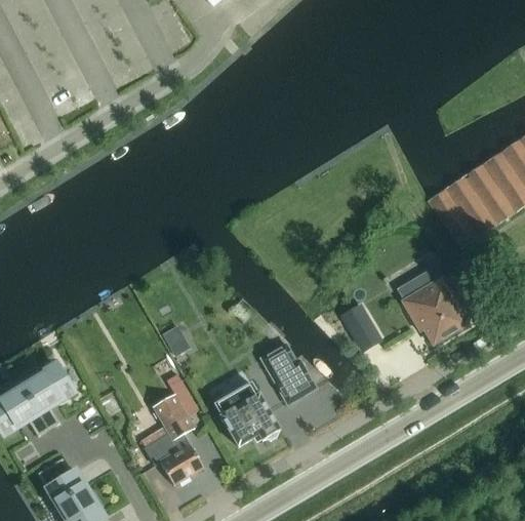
[(459,302),(443,275),(442,276),(437,268),(417,279),(450,332),(467,323),(455,304),(459,302)]
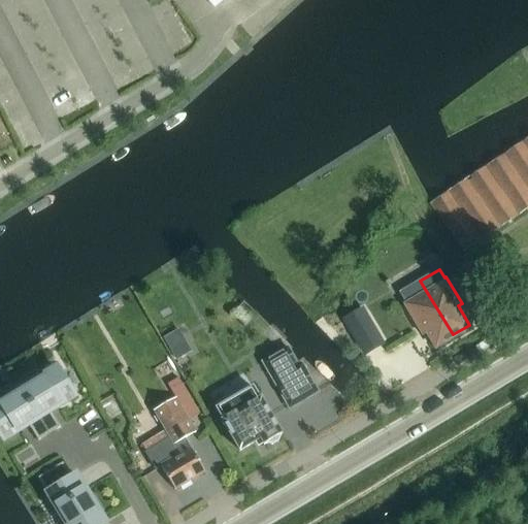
[(424,326),(435,345),(453,334),(420,281),(401,292),(406,300),(404,301),(421,328),(424,326)]
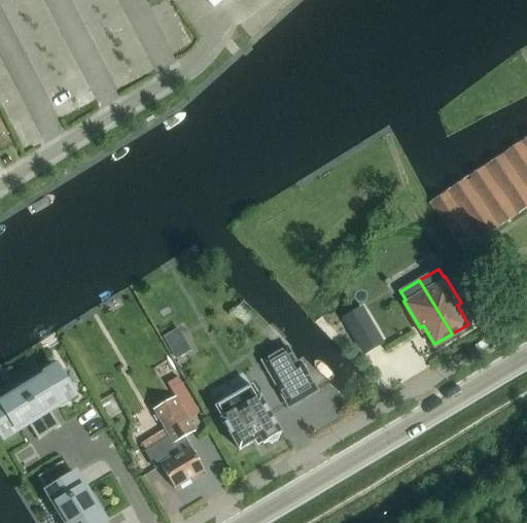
[(360,304),(343,315),(361,346),(379,336),(378,333),(360,304)]
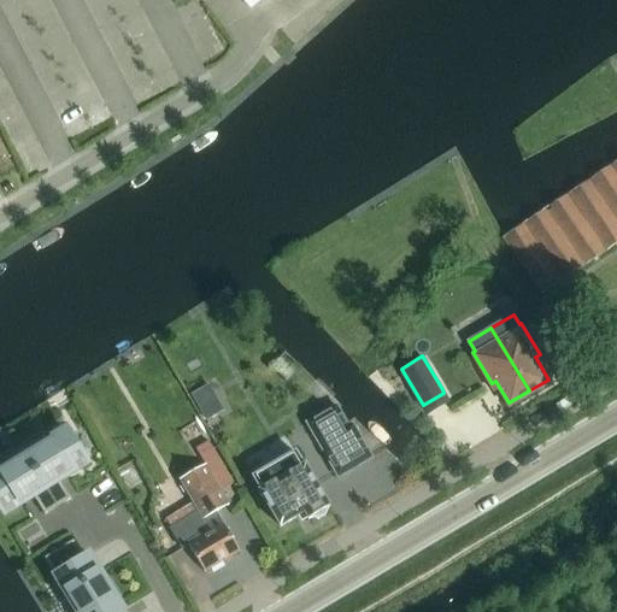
[(375,454),(344,398),(306,418),(339,475),(375,454)]
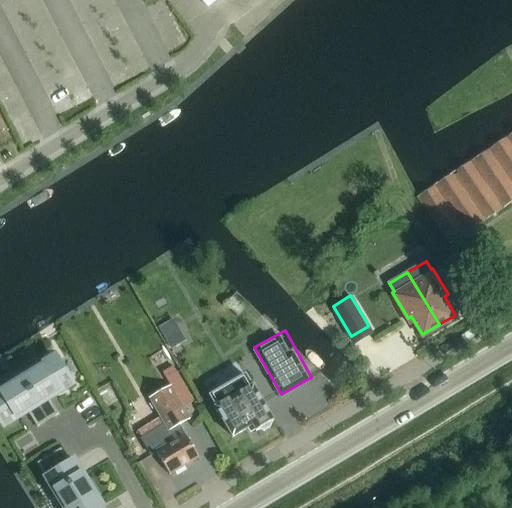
[(171,331),(164,335),(170,346),(177,342),(171,331)]
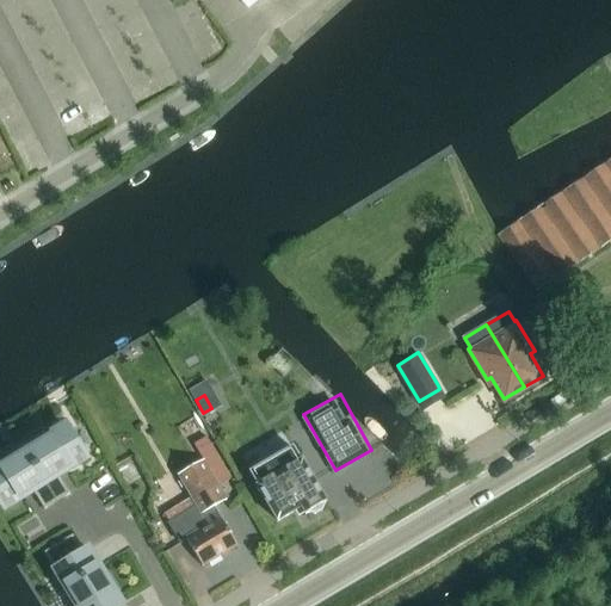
[(56,498),(69,489),(59,471),(85,456),(65,422),(45,433),(41,425),(19,438),(56,498)]
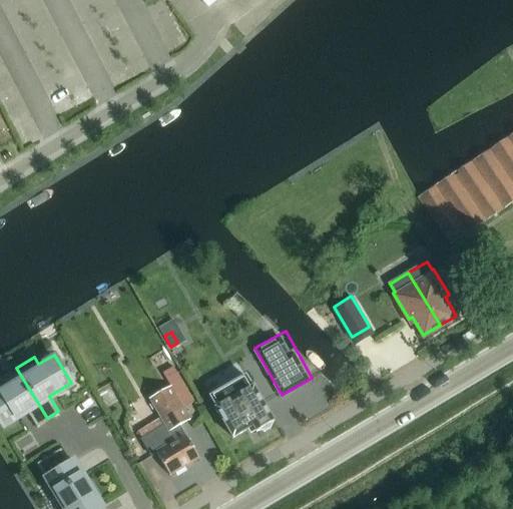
[(174,366),(164,372),(180,400),(190,394),(174,366)]
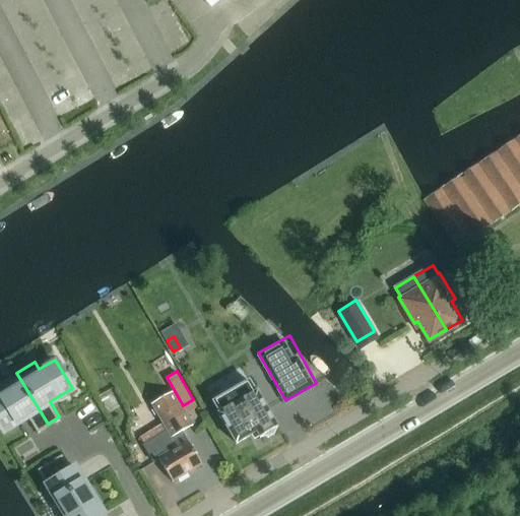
[(37,431),(48,424),(16,373),(0,382),(0,386),(3,391),(0,393),(0,422),(5,429),(27,415),(37,431)]
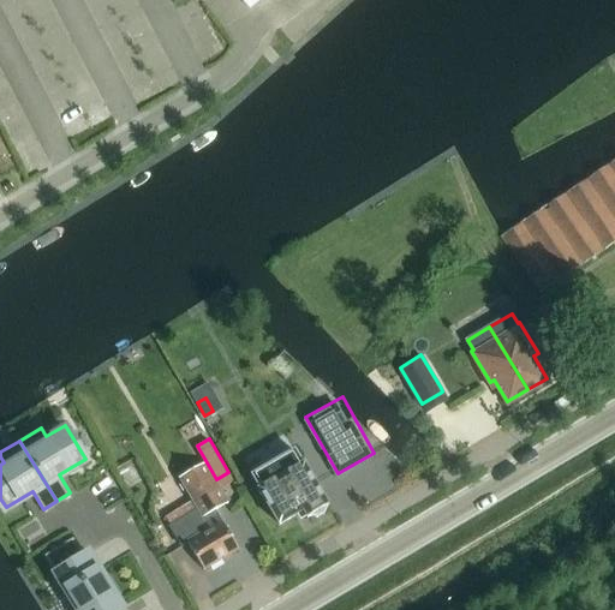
[(303,458),(303,459),(297,448),(255,473),(261,483),(258,485),(279,521),(303,507),(308,515),(310,514),(316,515),(324,510),(327,503),(329,502),(303,458)]
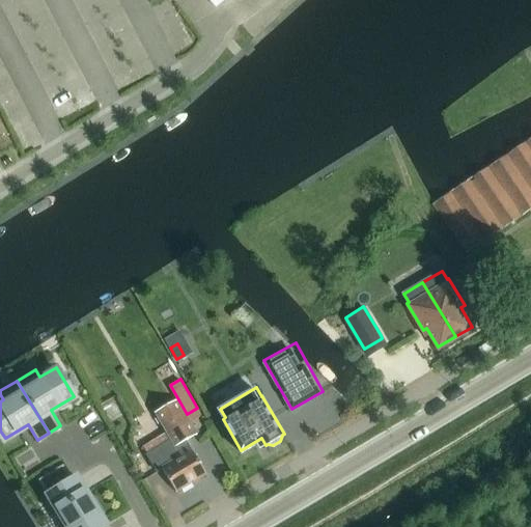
[(144,447),(158,470),(163,467),(176,490),(206,472),(185,436),(195,430),(176,398),(156,411),(169,432),(144,447)]
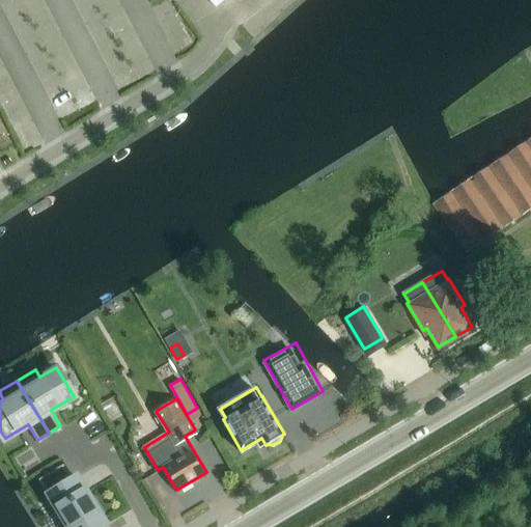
[(63,463),(38,477),(68,526),(96,526),(106,522),(77,475),(73,478),(63,462),(63,463)]
